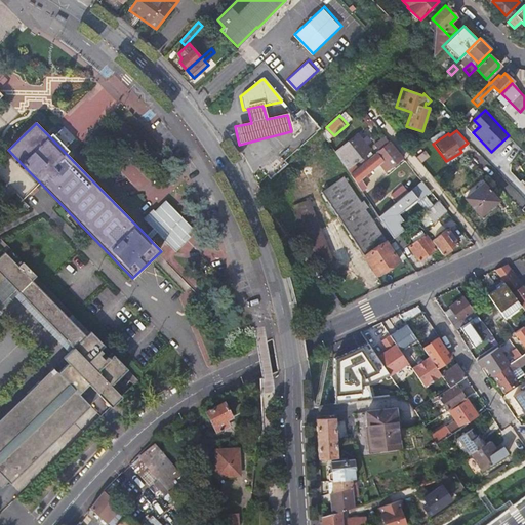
[(336,152),(350,173),(356,169),(353,165),(359,159),(361,162),(367,157),(365,155),(371,150),(358,134),(336,152)]
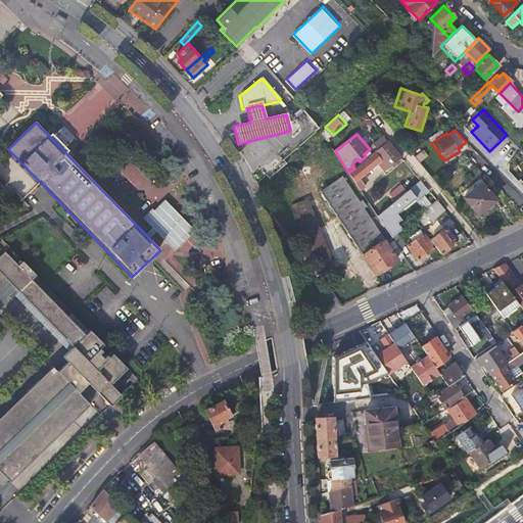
[(388,141),(383,135),(374,143),(378,149),(388,141)]
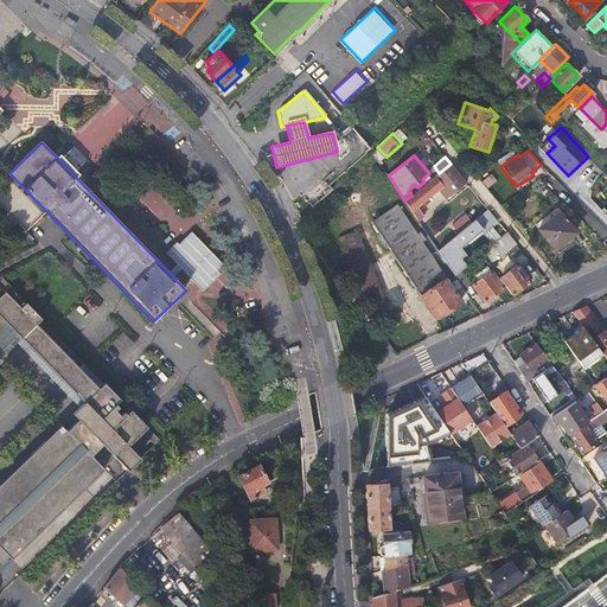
[(404,200),(417,219),(425,216),(419,206),(423,202),(427,205),(432,200),(429,198),(439,190),(446,198),(466,183),(451,164),(439,173),(411,196),(404,200)]
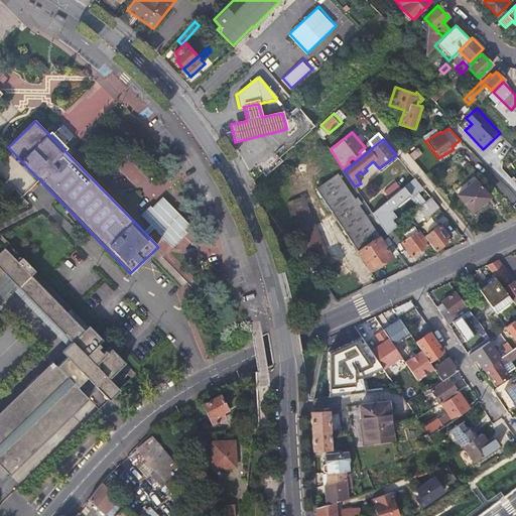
[(355,200),(338,174),(315,188),(370,270),(379,264),(381,267),(385,264),(383,261),(391,256),(358,206),(361,204),(357,198),(355,200)]
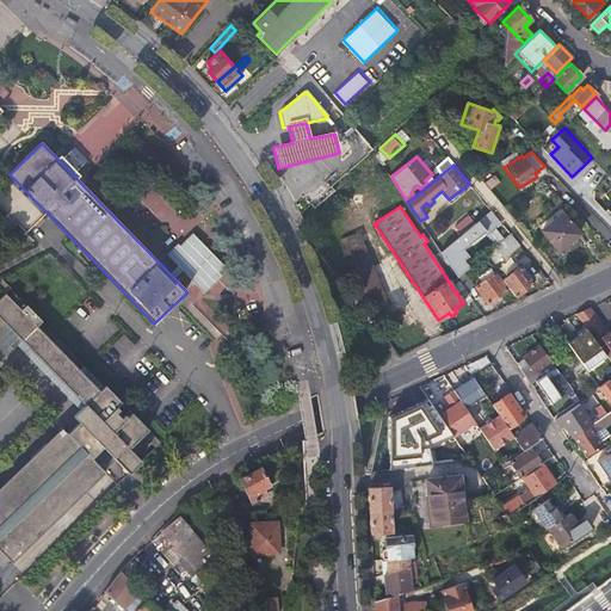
[(580,233),(563,213),(542,230),(563,254),(574,245),(574,244),(579,239),(576,236),(580,233)]
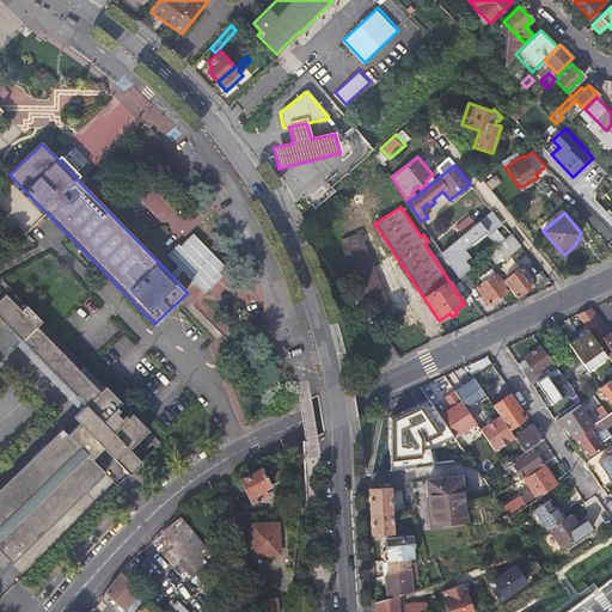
[(457,226),(463,234),(476,222),(470,214),(457,226)]
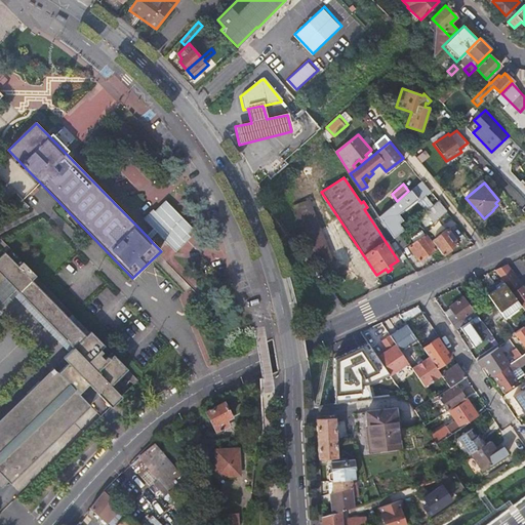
[(397,201),(378,215),(393,237),(407,226),(402,218),(395,225),(388,214),(395,209),(398,213),(417,198),(410,190),(408,191),(397,201)]
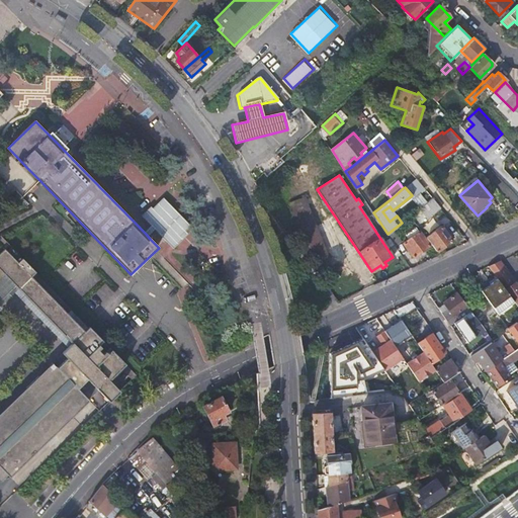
[(326,254),(305,197),(289,203),(312,260),(326,254)]
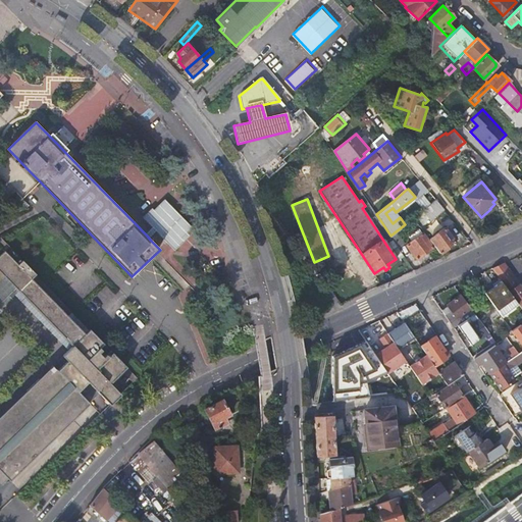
[(431,221),(445,210),(435,199),(422,210),(431,221)]
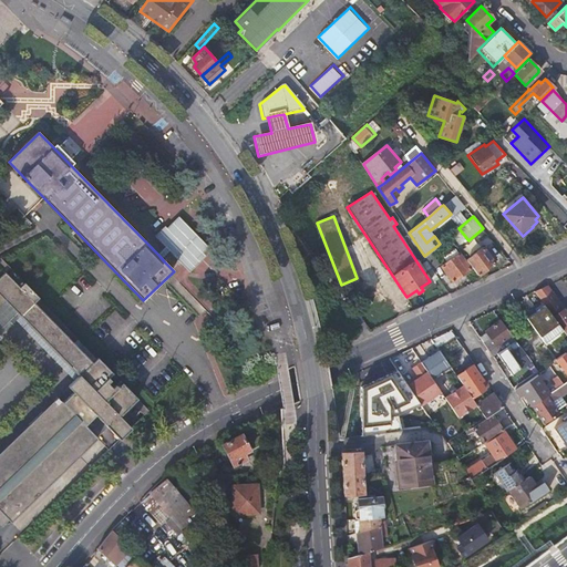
[(160,256),(164,261),(169,257),(188,278),(209,259),(184,233),(175,223),(155,241),(164,251),(160,256)]
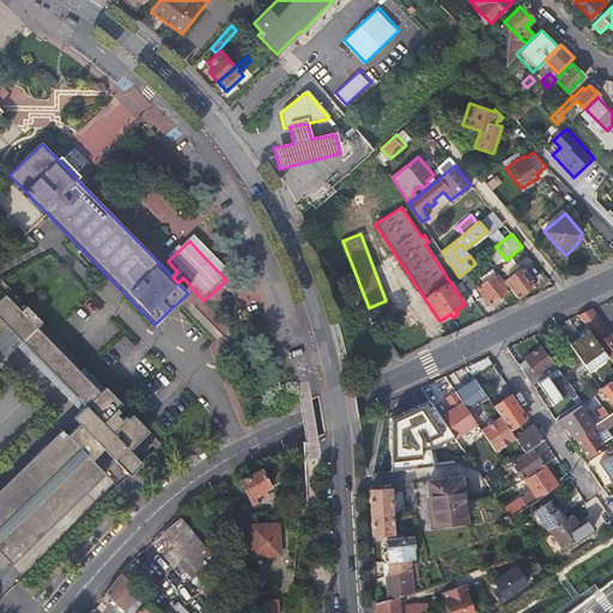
[(522,267),(504,280),(517,297),(535,284),(522,267)]
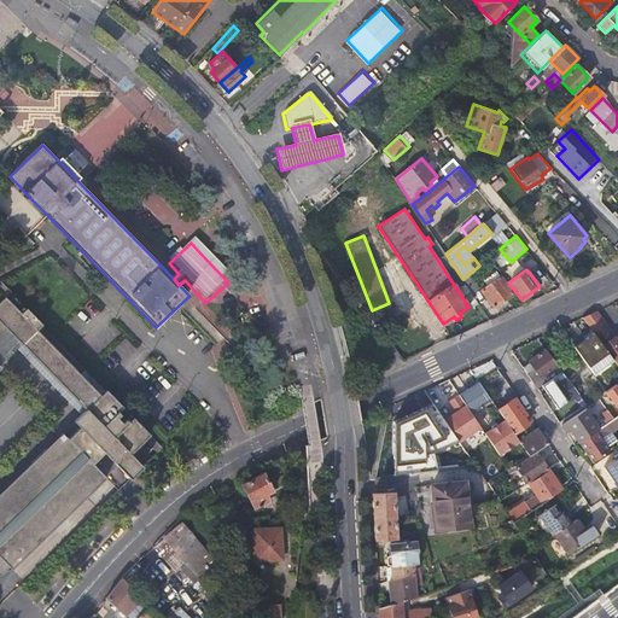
[(462,280),(471,293),(479,287),(471,274),(462,280)]
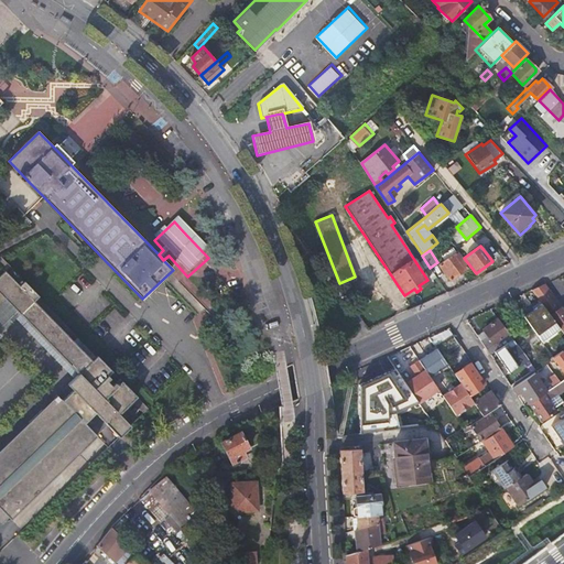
[(452,256),(449,252),(447,255),(448,257),(440,264),(451,280),(468,267),(456,251),(452,256)]
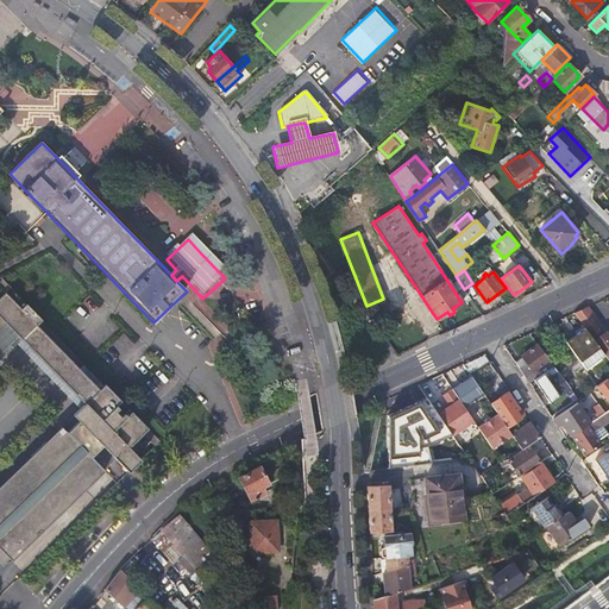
[(0,363),(1,363),(0,362),(0,330),(6,324),(83,403),(0,485),(0,565),(8,558),(11,560),(104,470),(99,464),(111,453),(129,472),(130,470),(140,459),(127,446),(142,433),(155,446),(161,440),(106,384),(105,385),(51,331),(42,320),(43,320),(12,287),(0,296),(0,363)]
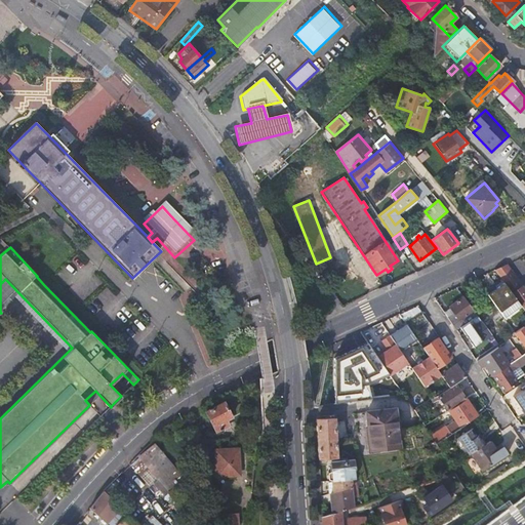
[(524,290),(507,265),(494,270),(524,312),(524,290)]
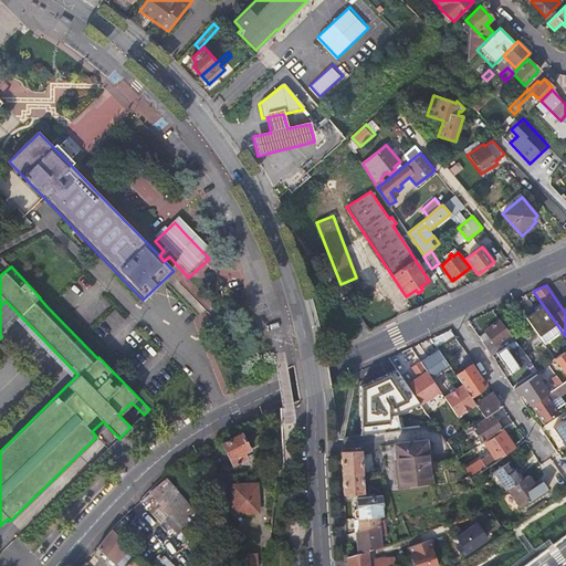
[(355,299),(363,308),(370,302),(363,293),(355,299)]
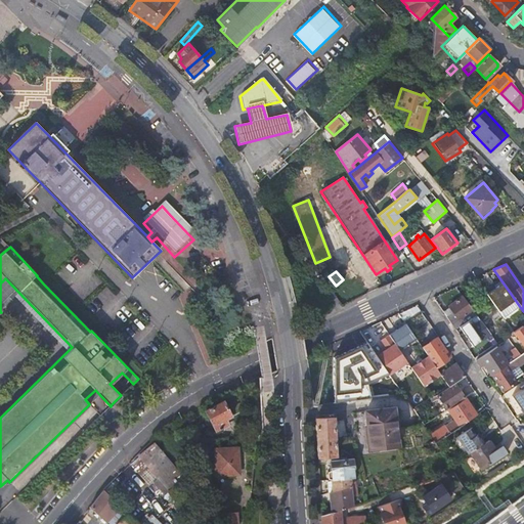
[(483,290),(497,309),(501,306),(496,299),(505,293),(501,288),(503,287),(501,284),(499,286),(495,280),(483,290)]
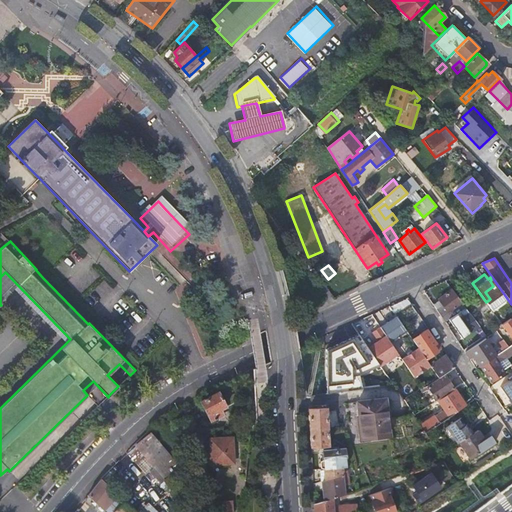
[(443,304),(436,309),(445,322),(460,311),(465,307),(452,290),(439,299),(443,304)]
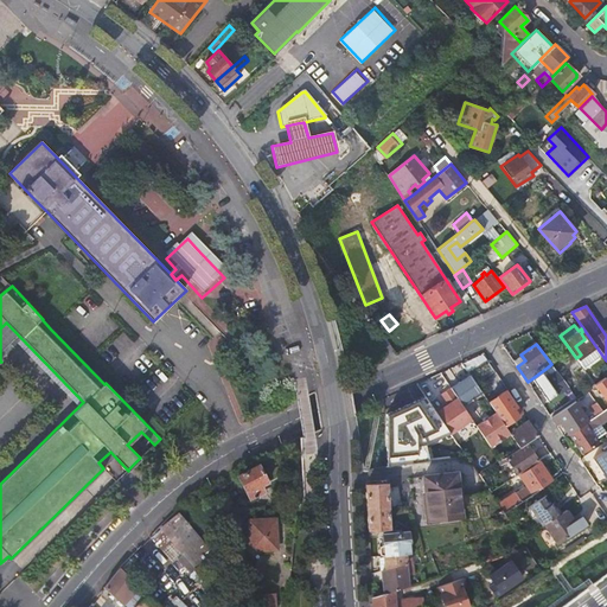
[(521,355),(513,360),(517,366),(525,360),(521,355)]
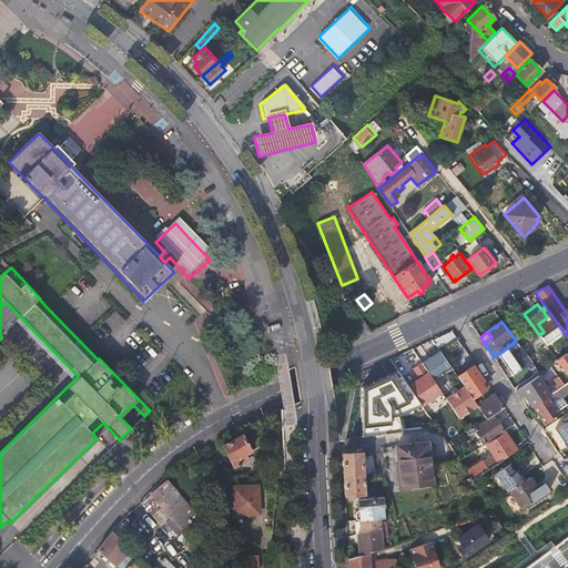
[(537,334),(520,346),(527,356),(528,356),(533,362),(540,356),(535,351),(537,350),(545,344),(537,334)]
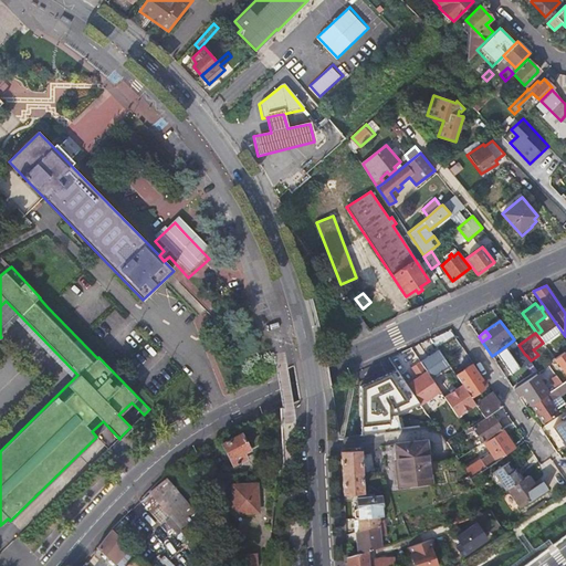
[(439,350),(443,357),(459,347),(454,339),(439,350)]
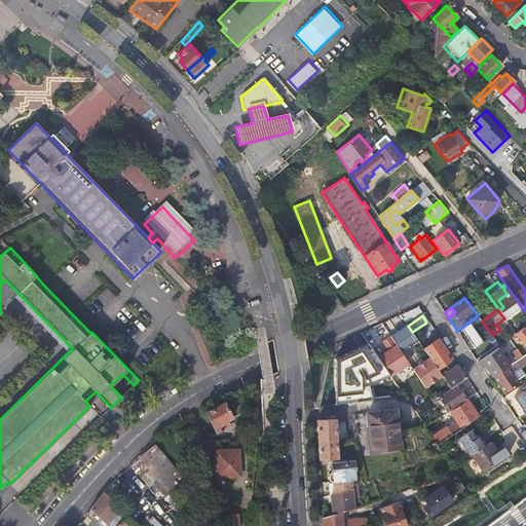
[(482,321),(478,315),(473,320),(477,325),(464,333),(473,344),(479,340),(481,342),(492,335),(488,330),(482,321)]
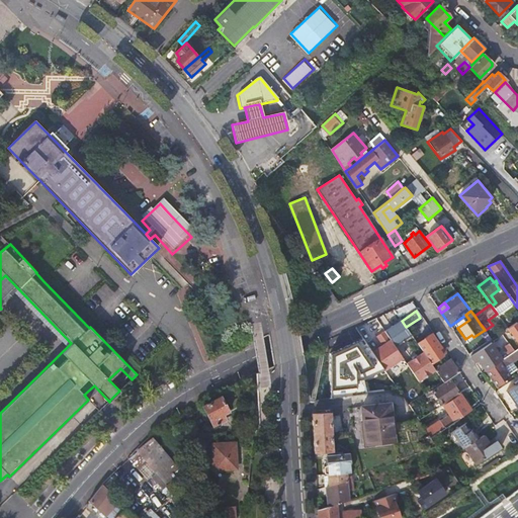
[(501,319),(497,314),(490,319),(492,321),(494,320),(496,322),(501,319)]
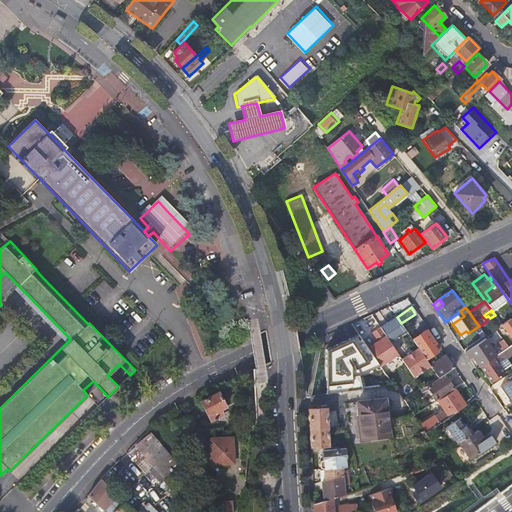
[(392,340),(406,331),(401,323),(397,317),(396,316),(383,325),(392,340)]
